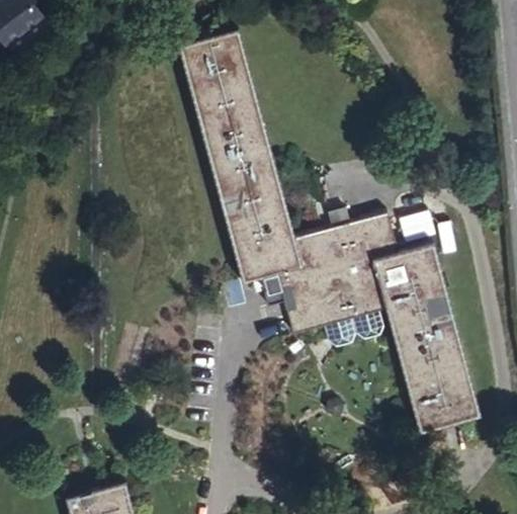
[(0,0),(0,38),(35,14),(24,0),(0,0)]
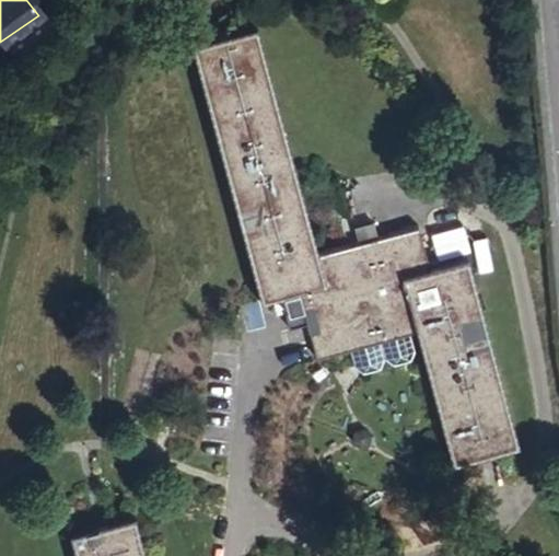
[(520,449),(469,262),(431,273),(420,230),(319,257),(257,31),(191,48),(261,305),(284,299),(299,296),(306,325),(316,361),(352,351),(411,336),(417,334),(453,467),(520,449)]
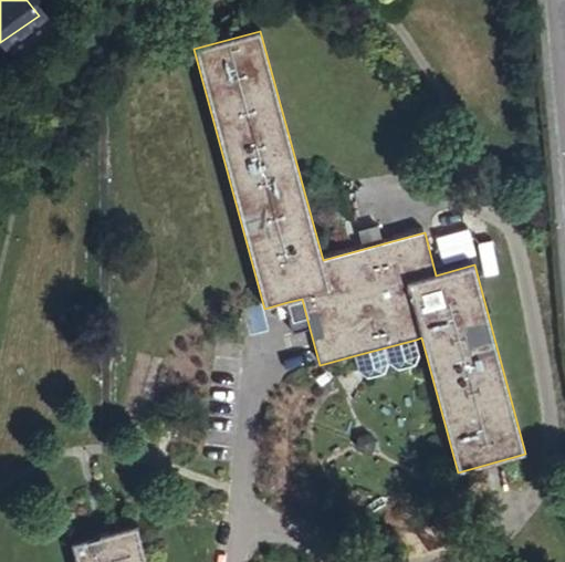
[(292,333),(310,329),(302,299),(288,302),(291,316),(288,318),(292,333)]
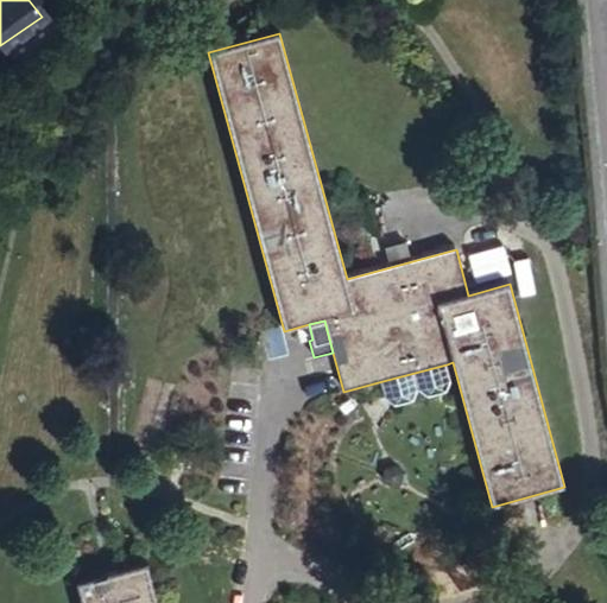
[(453,386),(447,365),(383,381),(387,401),(397,407),(415,402),(418,395),(424,394),(431,399),(448,393),(453,386)]
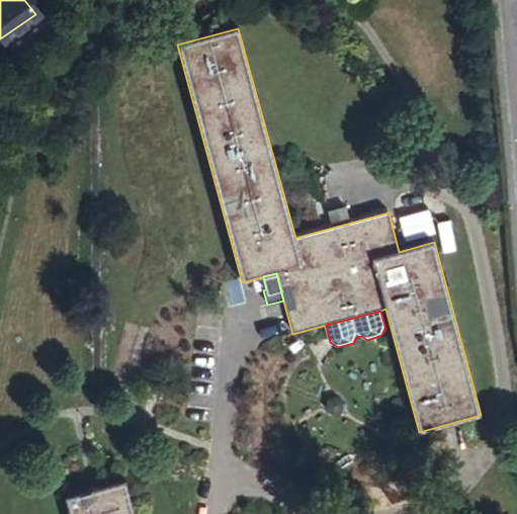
[(133,513),(125,485),(65,501),(68,513),(133,513)]
